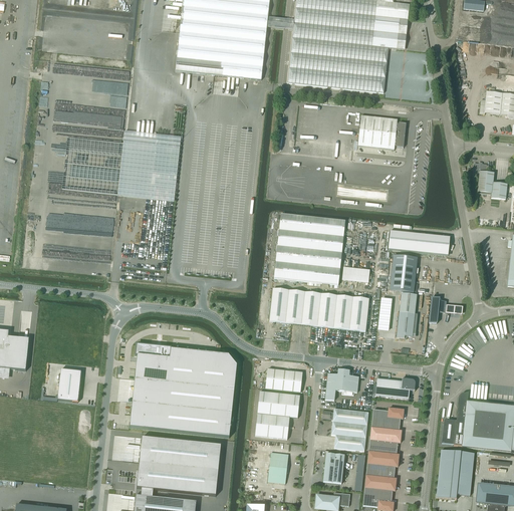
[(266,27),(267,25),(268,16),(269,0),(183,0),(180,31),(176,69),(214,73),(240,76),(261,78),(266,27)]
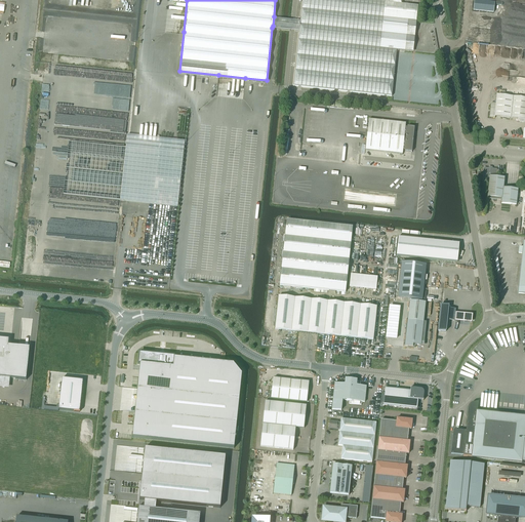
[(287,17),(286,28),(299,29),(293,83),(392,93),(397,47),(405,48),(413,49),(416,18),(417,3),(401,1),(401,0),(301,0),(300,18),(287,17)]
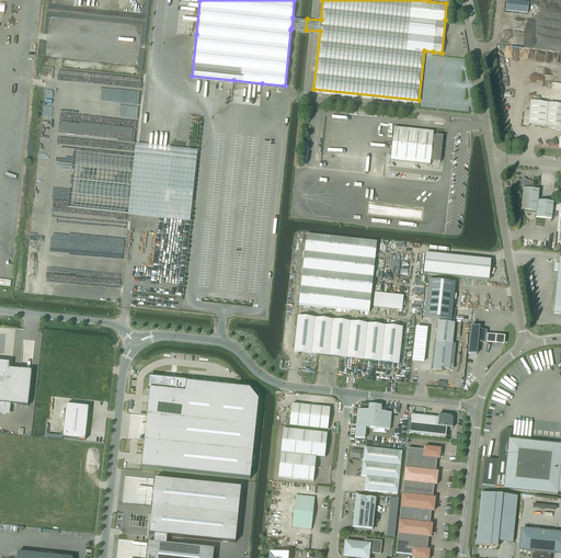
[(505,8),(527,10),(528,0),(506,0),(505,8)]
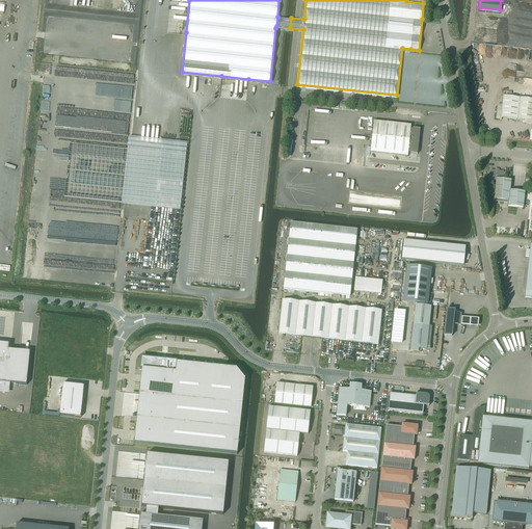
[(304,19),(277,17),(275,28),(303,30),(304,19)]
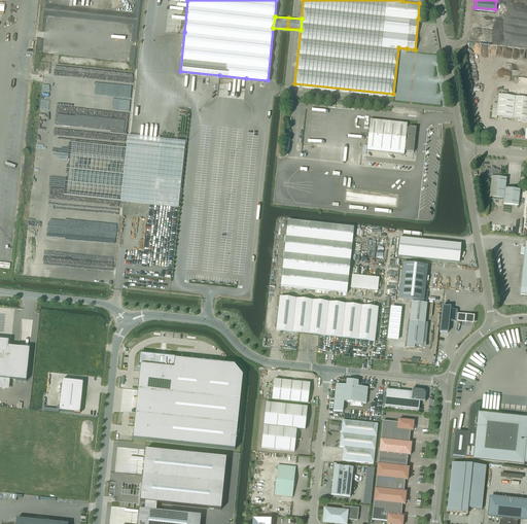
[(493,101),(491,115),(496,115),(497,114),(526,116),(526,95),(498,93),(497,101),(493,101)]
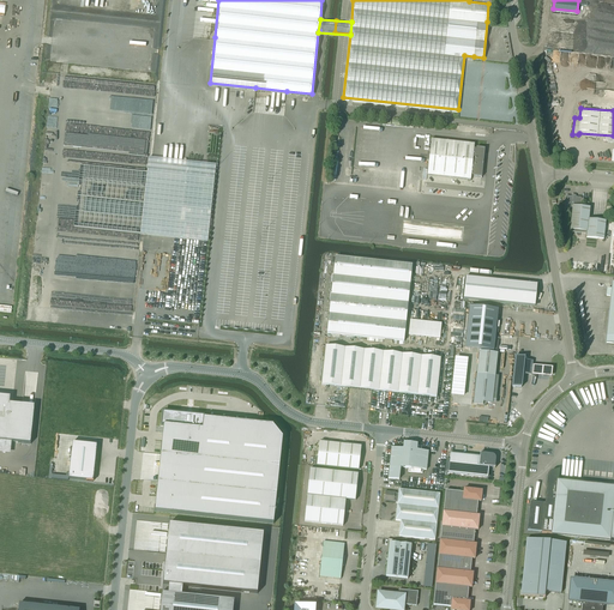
[(474,145),(474,142),(432,137),(428,159),(427,173),(470,176),(470,174),(481,174),(482,162),(482,159),(485,146),(474,145)]
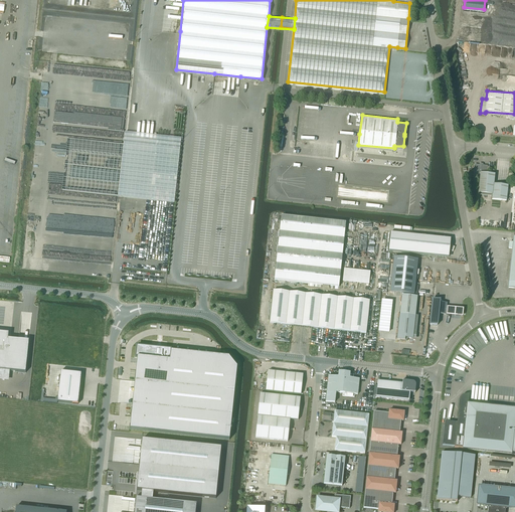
[(124,142),(118,194),(174,200),(181,136),(125,130),(124,142)]
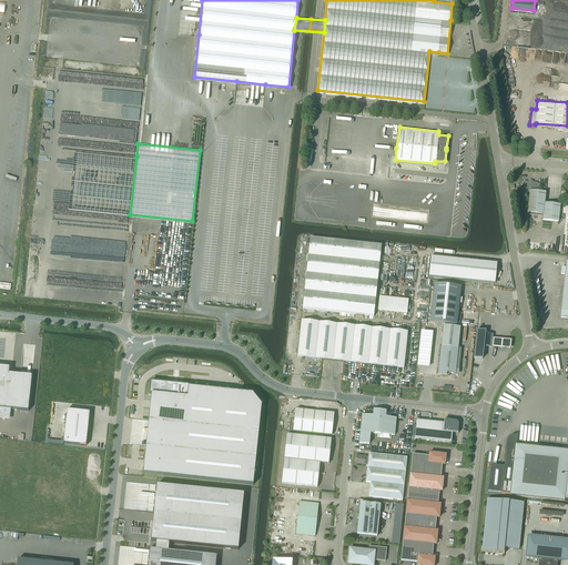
[(74,151),(68,208),(130,214),(137,157),(74,151)]
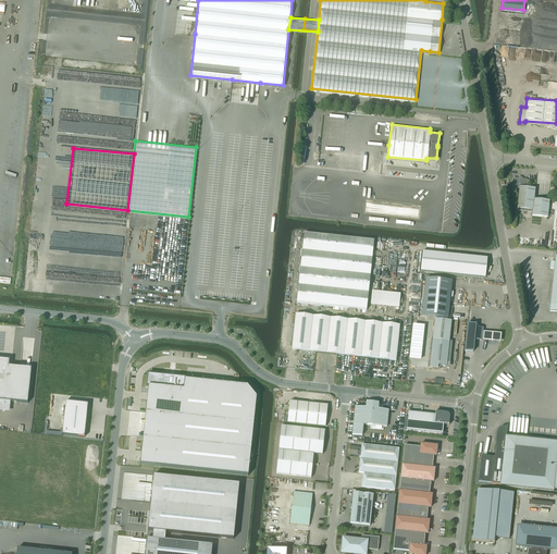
[(525,184),(527,177),(514,175),(512,189),(519,189),(517,206),(532,208),(532,213),(547,214),(549,198),(534,196),(535,185),(525,184)]
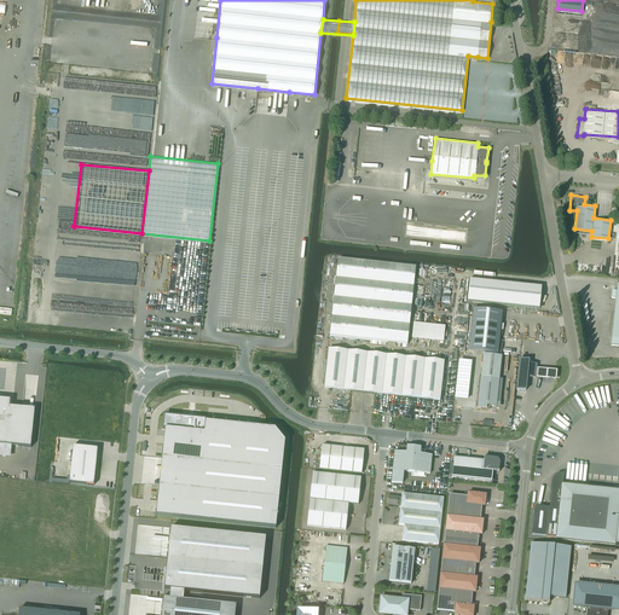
[(489,210),(484,248),(503,249),(507,213),(489,210)]
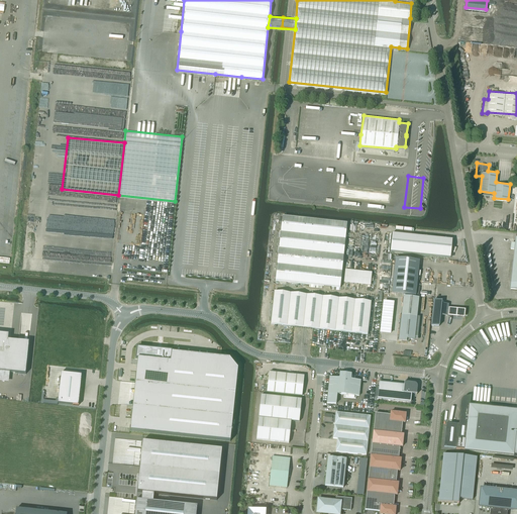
[(275,279),(340,286),(347,220),(282,213),(275,279)]
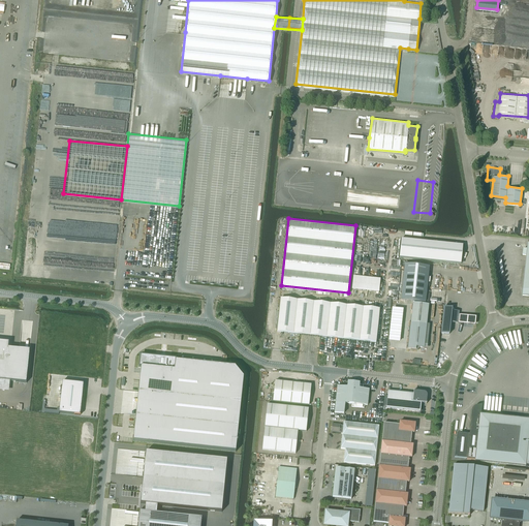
[(399,254),(461,261),(463,243),(401,237),(399,254)]
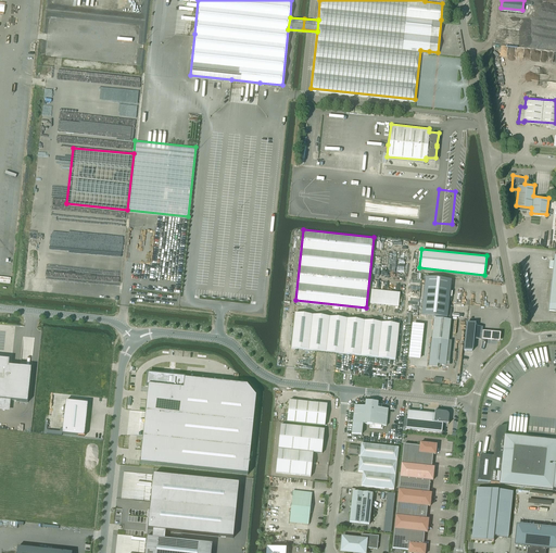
[(425,275),(420,313),(446,315),(451,278),(425,275)]
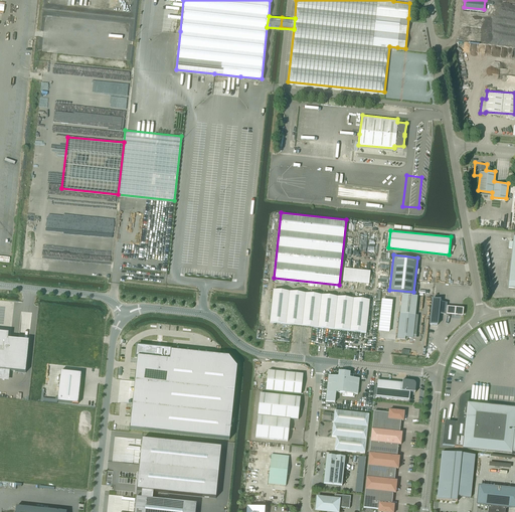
[(329,327),(337,327),(340,295),(273,288),(270,320),(292,323),(312,325),(329,327)]
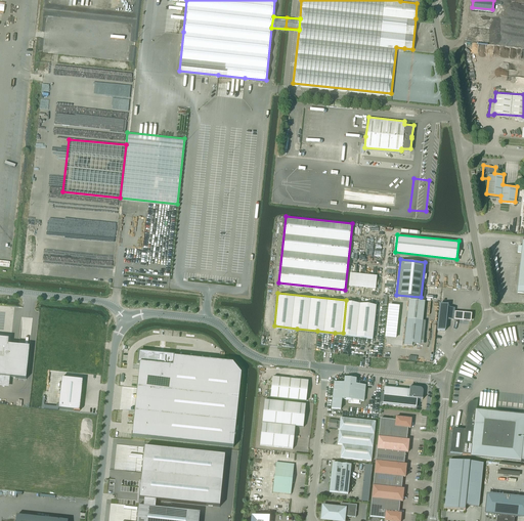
[(346,300),(343,333),(373,337),(376,303),(346,300)]
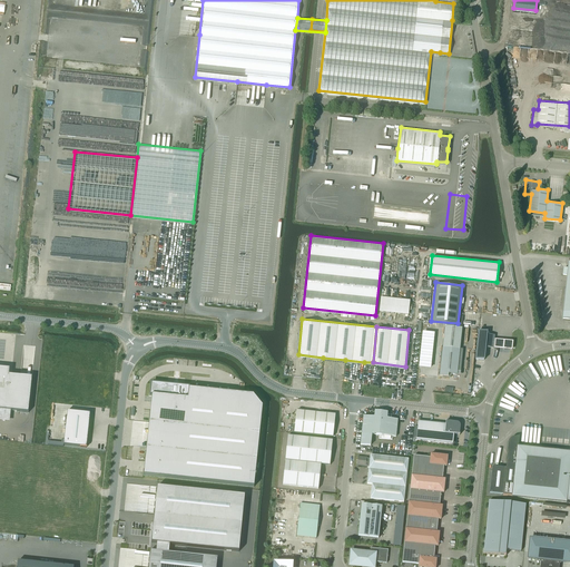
[(475,357),(484,358),(485,344),(487,344),(493,345),(493,344),(493,335),(494,332),(487,332),(487,329),(479,328),(475,357)]
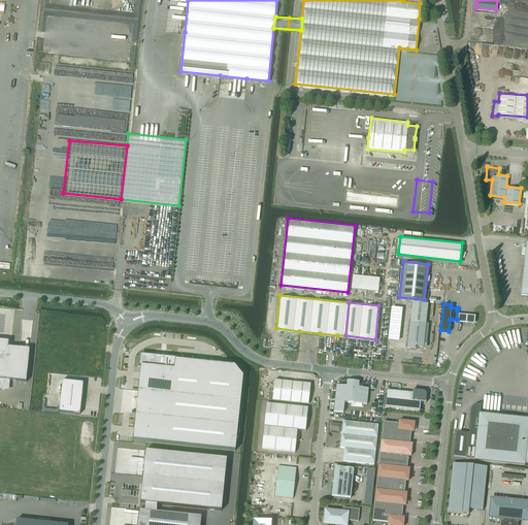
[(474,313),(457,310),(457,319),(474,321),(474,313)]
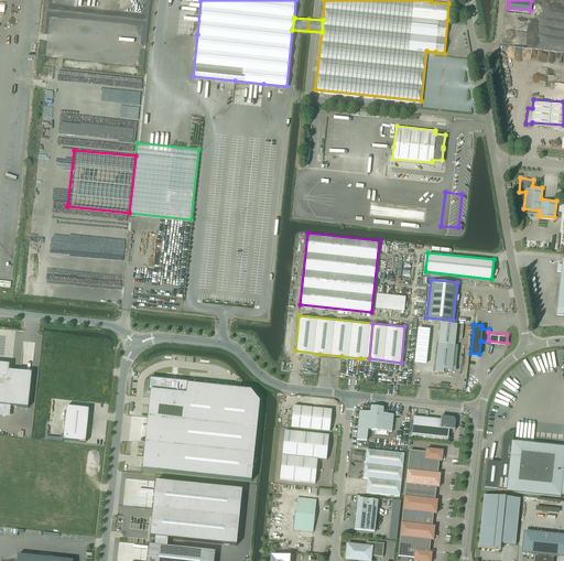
[(437,341),(435,369),(437,369),(443,370),(444,367),(446,367),(452,368),(455,343),(437,341)]
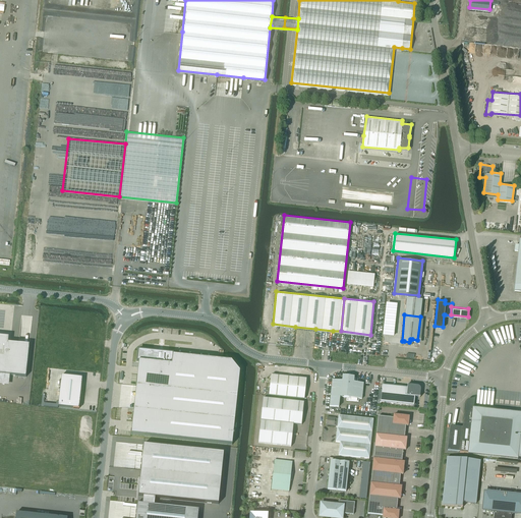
[(0,371),(10,372),(26,375),(30,342),(29,342),(18,341),(10,340),(8,340),(9,334),(8,334),(0,333),(0,371)]
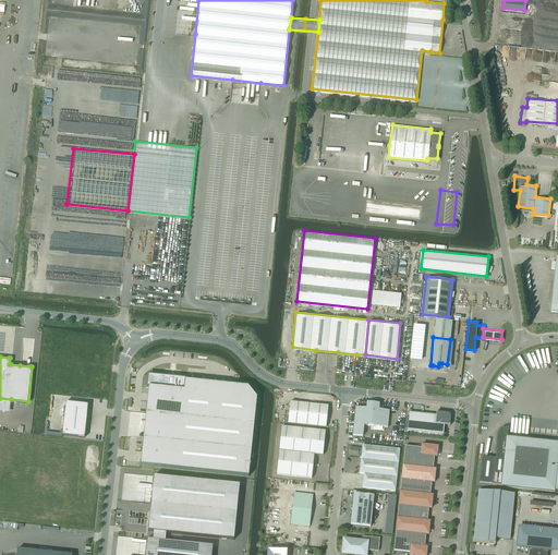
[(148,372),(147,384),(148,384),(148,385),(146,410),(146,411),(143,435),(141,462),(249,474),(257,395),(247,384),(186,377),(185,377),(185,375),(148,372)]
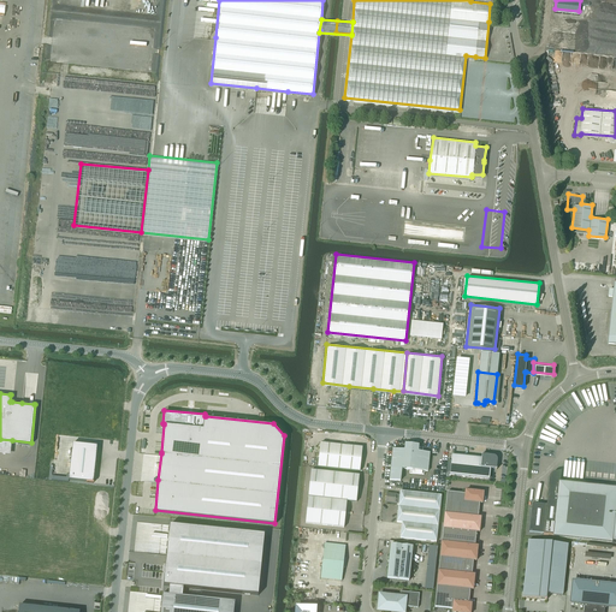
[(72,440),(69,477),(94,480),(98,443),(72,440)]
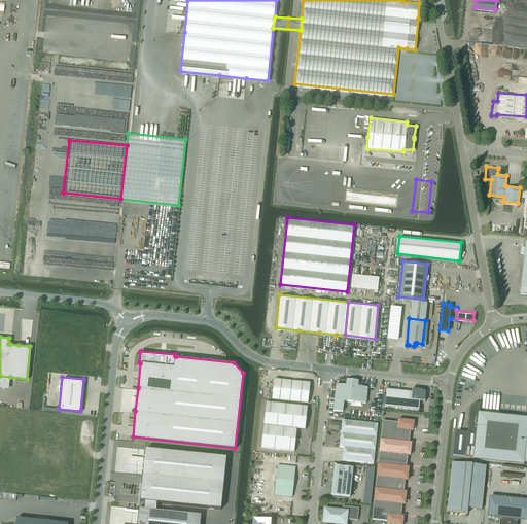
[(272,397),(308,400),(310,381),(274,377),(272,397)]
